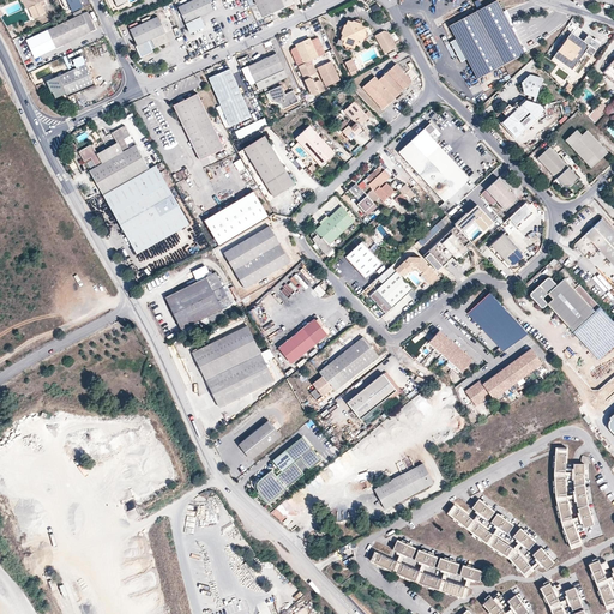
[(28,0),(35,19),(46,14),(41,4),(47,0),(28,0)]
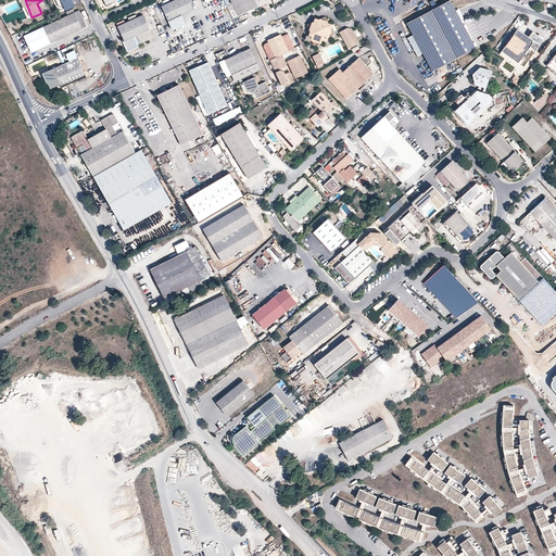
[(175,0),(162,7),(168,21),(181,15),(193,9),(189,0),(175,0)]
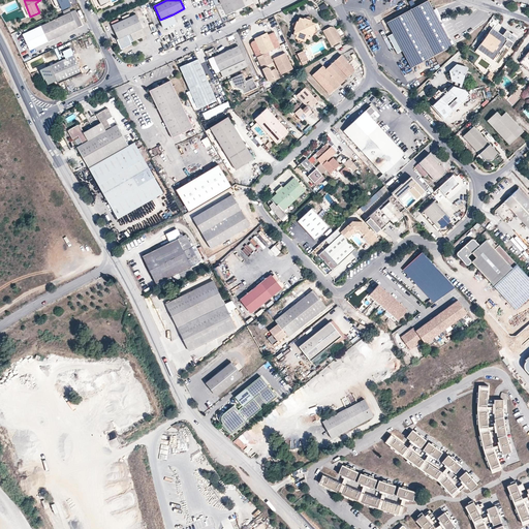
[(219,0),(221,3),(216,6),(221,18),(254,2),(252,0),(219,0)]
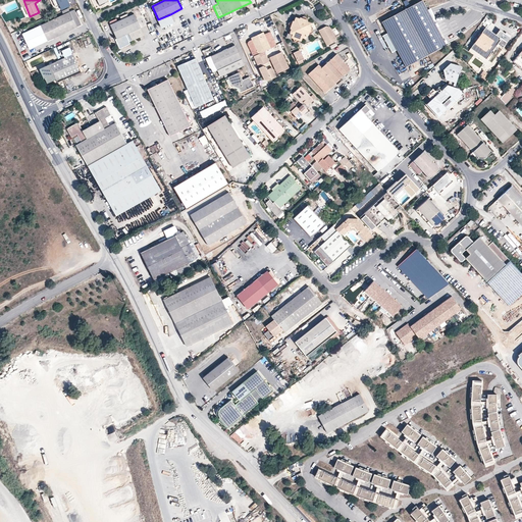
[(446,46),(422,0),(421,0),(382,21),(387,33),(383,35),(393,53),(398,50),(412,79),(434,66),(428,55),(446,46)]
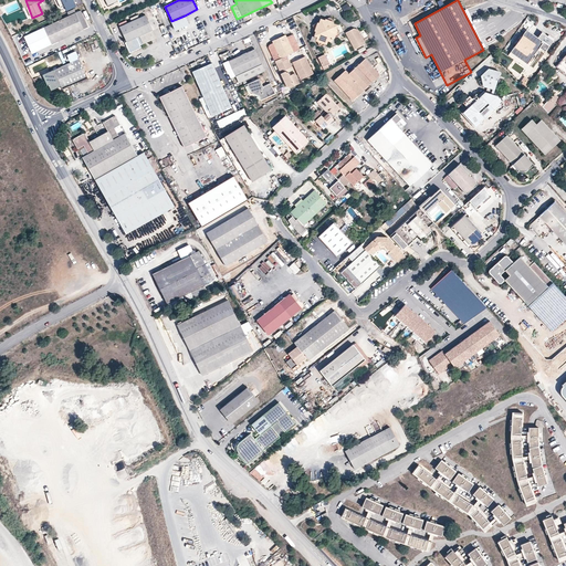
[(25,37),(24,37),(32,53),(91,27),(83,10),(25,37)]
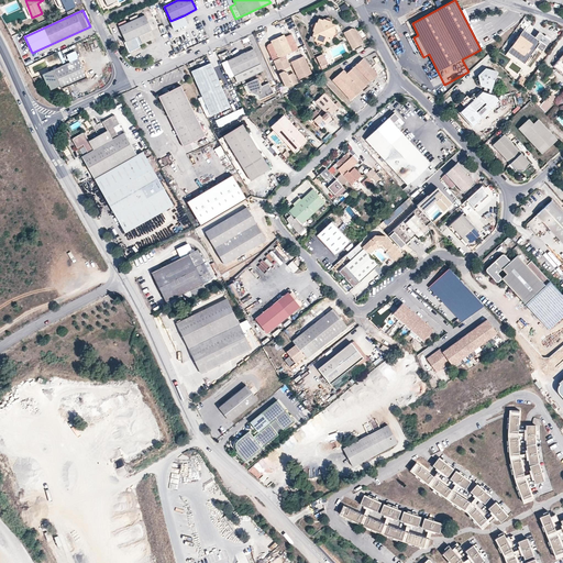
[(155,37),(145,14),(120,26),(127,42),(124,43),(129,52),(140,47),(140,45),(147,41),(155,37)]
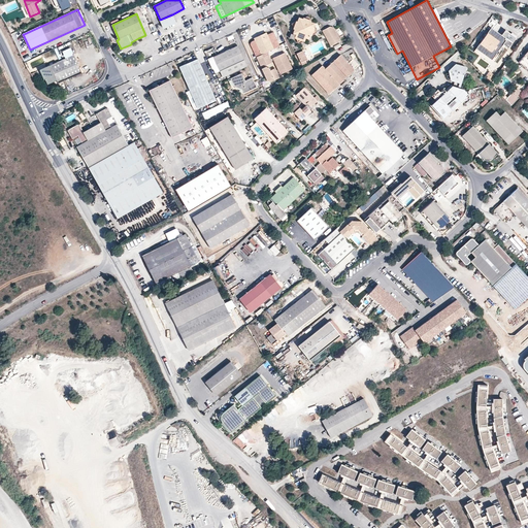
[(172,14),(160,20),(164,28),(175,23),(172,14)]
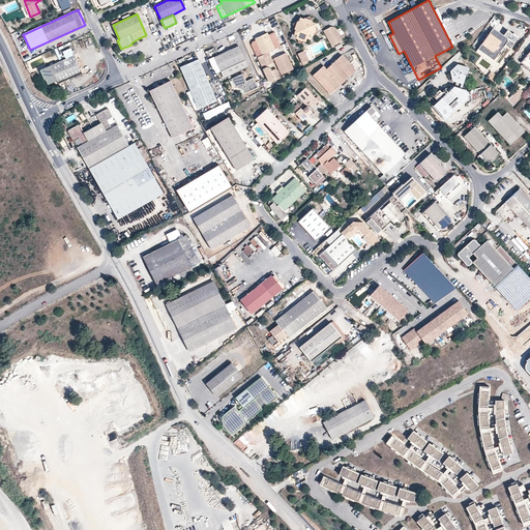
[(298,22),(293,24),(296,30),(294,34),(292,34),(291,38),(294,39),(295,38),(297,39),(299,43),(304,41),(305,42),(306,37),(311,39),(312,36),(318,33),(315,27),(317,23),(313,22),(313,20),(310,17),(304,19),(300,18),(298,22)]
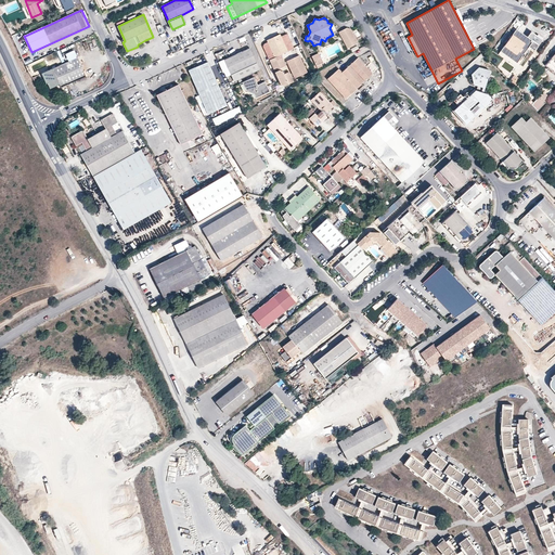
[(533,49),(542,38),(530,29),(526,35),(515,27),(499,49),(516,62),(528,46),(533,49)]
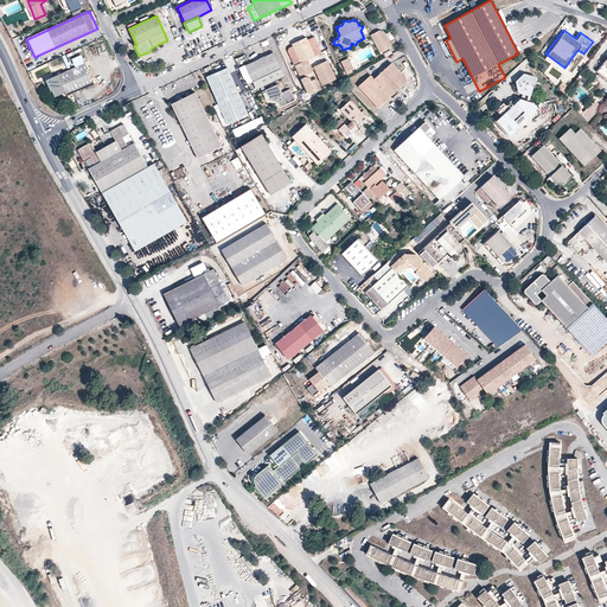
[(379,31),(370,36),(381,53),(393,48),(384,32),(379,31)]
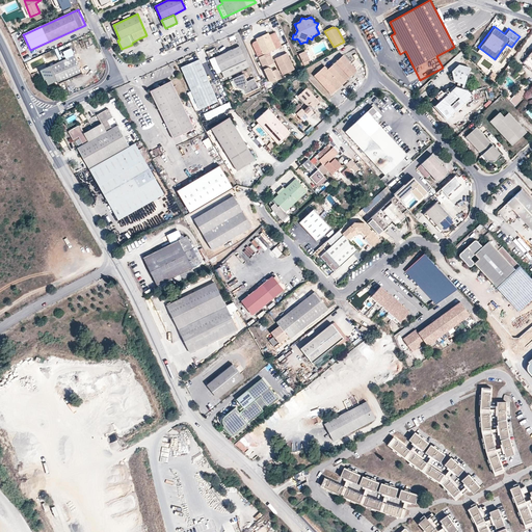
[(268,33),(256,38),(257,41),(254,42),(253,45),(258,55),(263,53),(263,55),(258,57),(263,68),(274,62),(269,52),(282,47),(275,33),(274,33),(269,35),(268,33)]
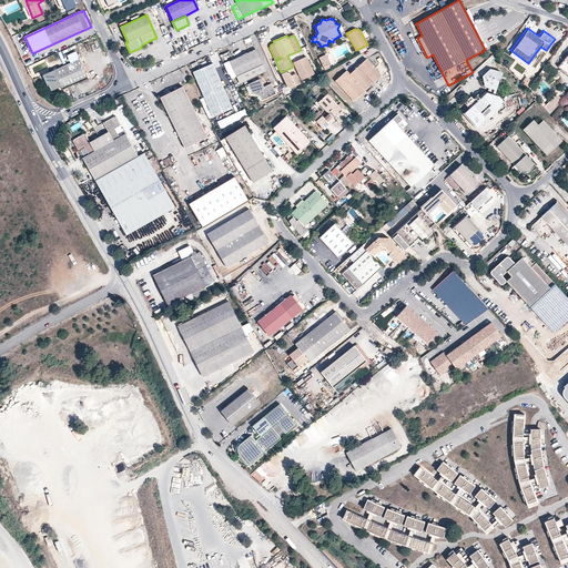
[(255,50),(230,61),(237,77),(262,64),(255,50)]
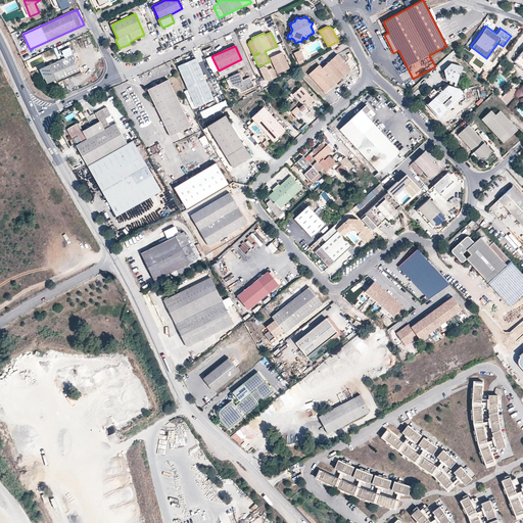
[(63,53),(65,57),(74,54),(72,49),(63,53)]
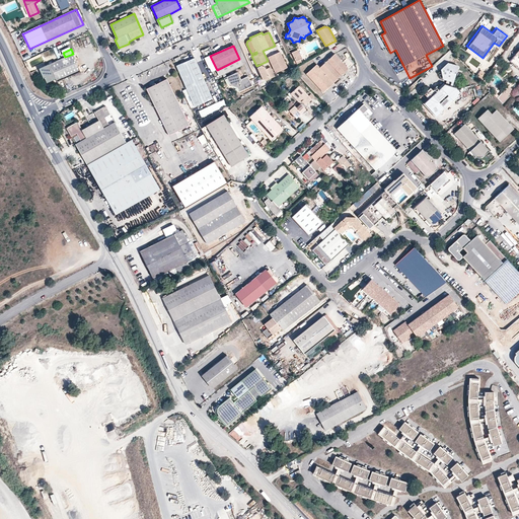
[(518,68),(518,49),(510,61),(518,68)]
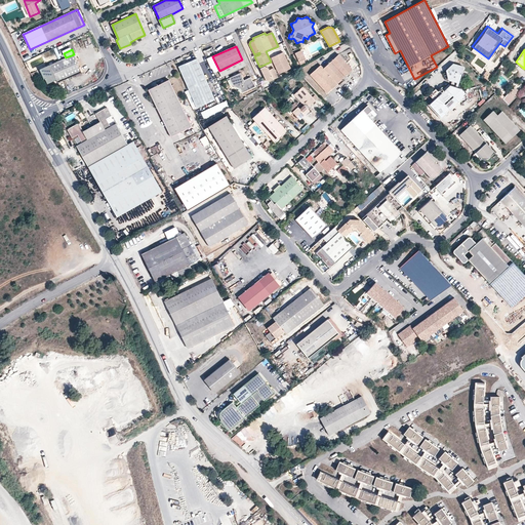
[(295,52),(298,59),(305,56),(301,50),(295,52)]
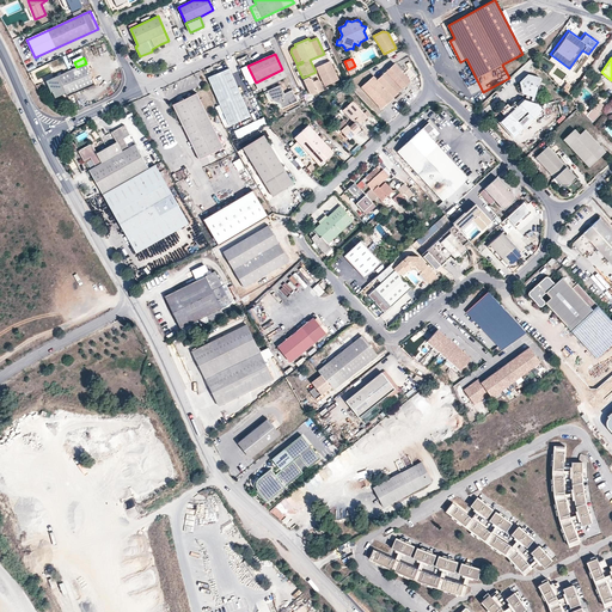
[(330,61),(317,68),(325,86),(338,80),(330,61)]
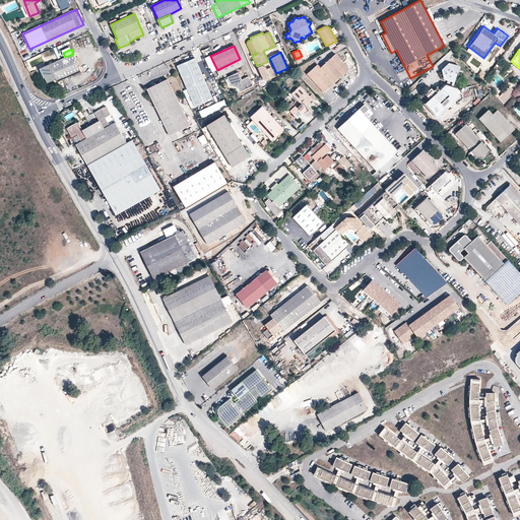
[(65,57),(40,69),(44,78),(46,78),(48,83),(57,79),(58,81),(81,71),(73,54),(65,57)]
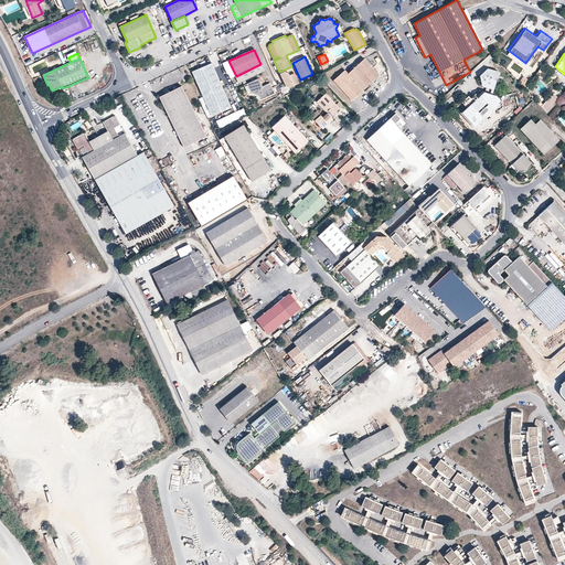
[(344,71),(334,81),(352,100),(363,91),(363,89),(379,75),(364,59),(348,74),(344,71)]
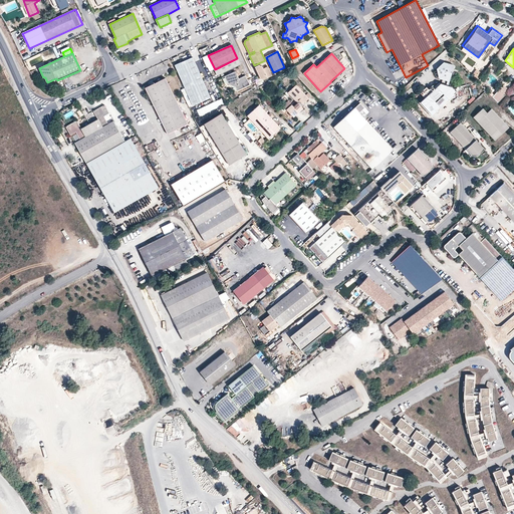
[(193,57),(175,65),(193,105),(211,97),(193,57)]
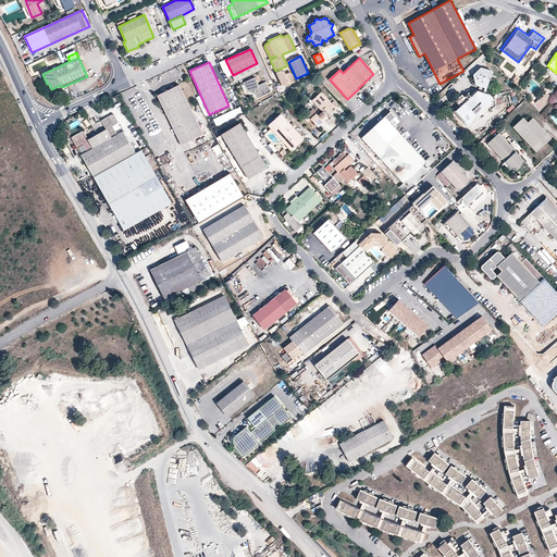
[(486,94),(492,71),(481,67),(473,74),(475,85),(480,86),(479,91),(460,107),(463,116),(471,120),(490,103),(487,94),(486,94)]
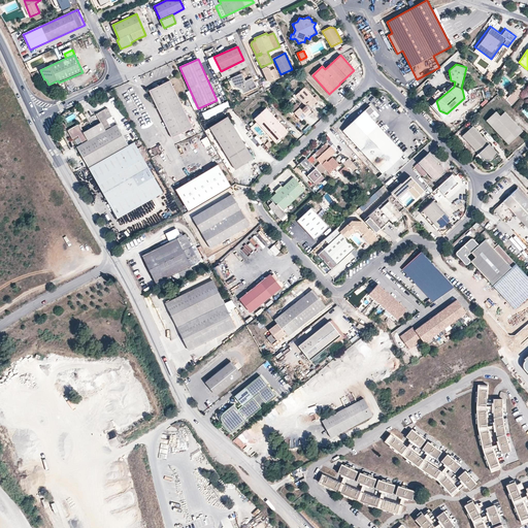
[(266,67),(262,69),(267,80),(271,81),(278,78),(274,69),(270,71),(268,68),(266,67)]
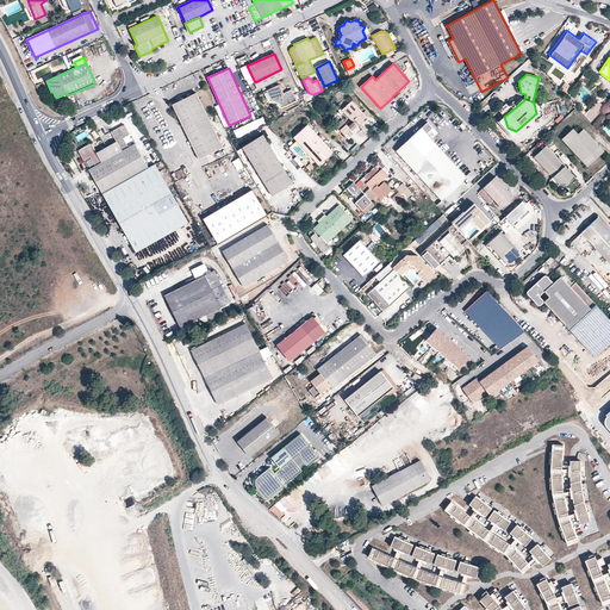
[(279,85),(267,91),(272,100),(280,104),(281,107),(296,101),(291,89),(284,93),(279,85)]
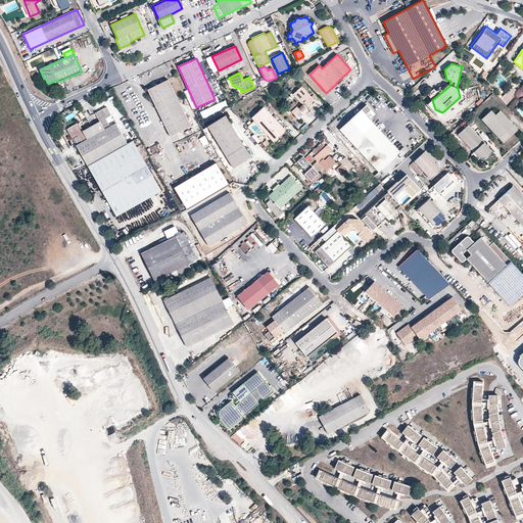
[(169,80),(147,90),(170,136),(191,126),(169,80)]
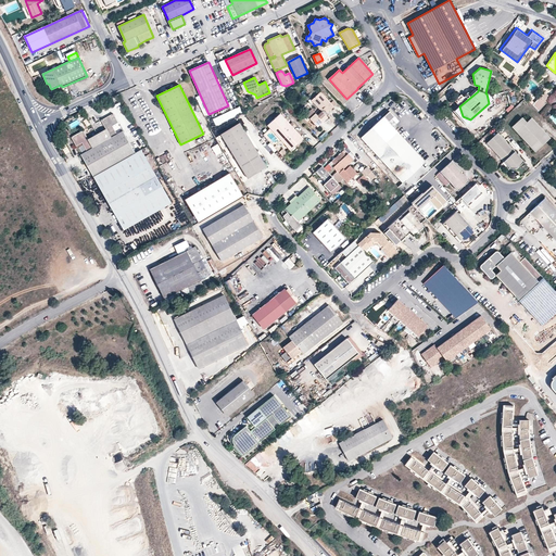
[(551,97),(545,91),(541,96),(546,101),(551,97)]
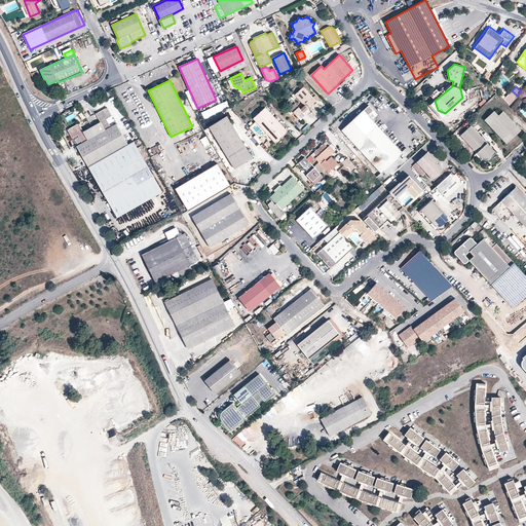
[(303,87),(295,95),(304,105),(301,108),(299,107),(296,103),(290,108),(294,112),(301,119),(310,111),(307,108),(310,105),(311,106),(316,102),(303,87)]
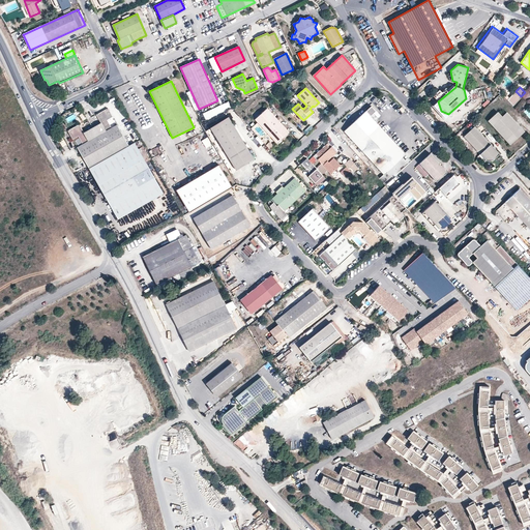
[(229,101),(203,113),(206,120),(232,109),(229,101)]
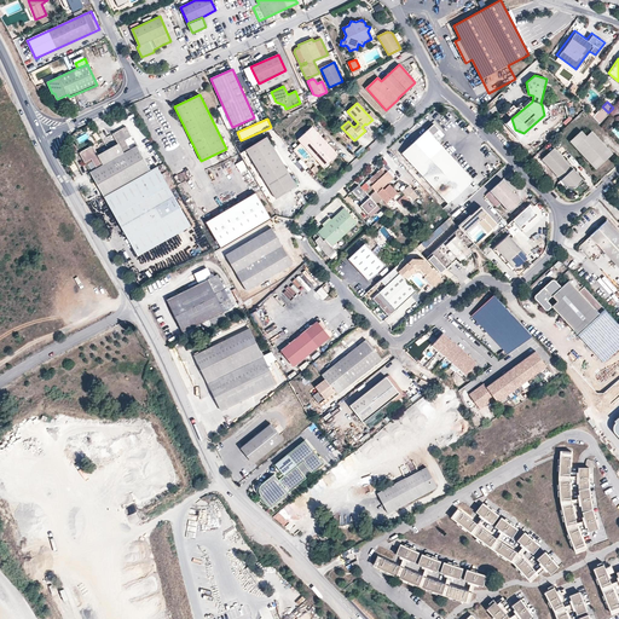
[(92,145),(80,152),(85,163),(92,160),(97,168),(91,172),(139,256),(191,226),(156,166),(150,171),(137,145),(129,150),(126,143),(133,138),(126,127),(114,134),(119,143),(98,155),(92,145)]
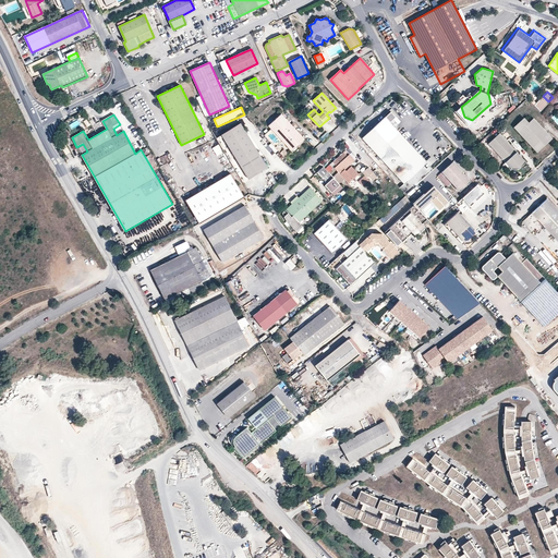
[(281,114),(268,125),(292,150),(304,140),(281,114)]
